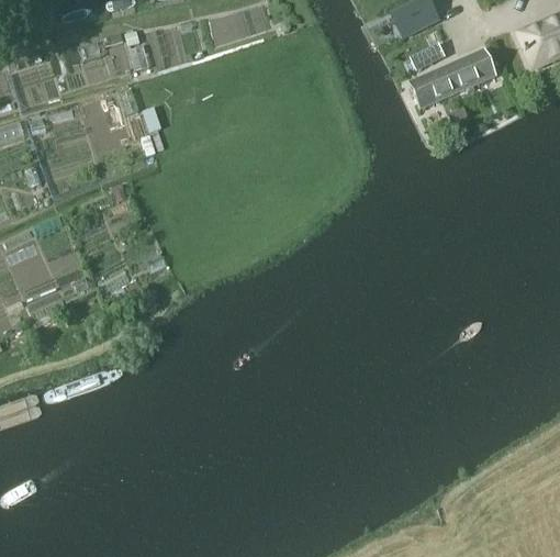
[(416,0),(393,12),(405,35),(440,18),(430,0),(416,0)]
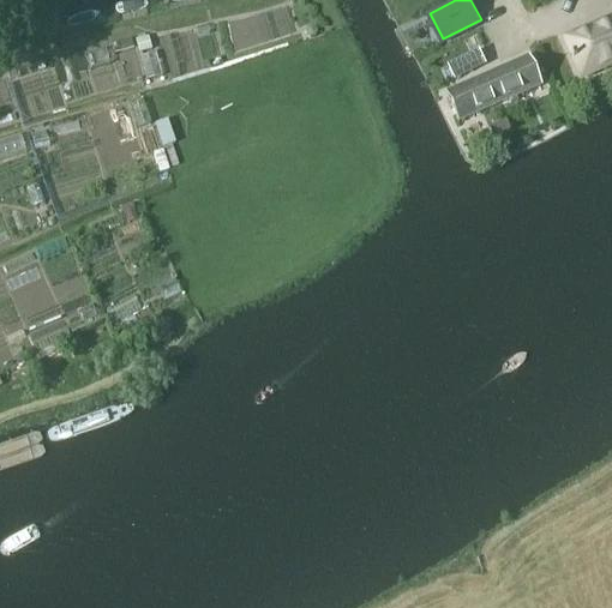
[(611,17),(570,35),(577,50),(574,53),(576,55),(579,54),(586,71),(611,59),(611,17)]
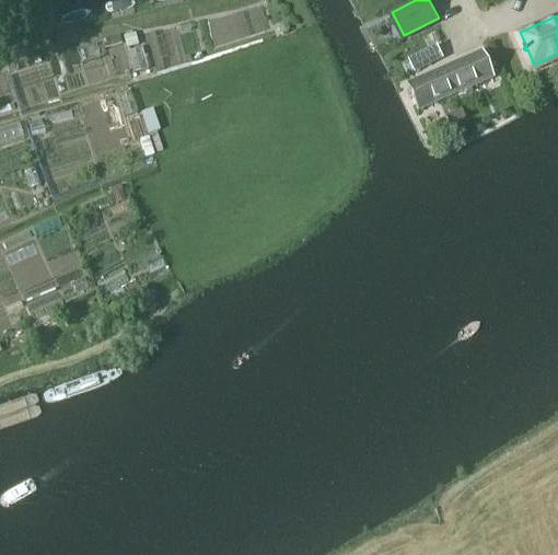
[(430,46),(410,57),(416,69),(437,58),(430,46)]
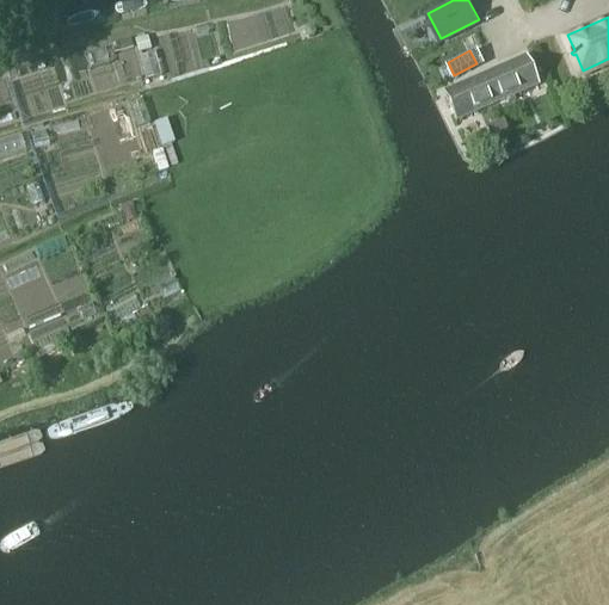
[(529,51),(487,69),(500,98),(541,80),(529,51)]
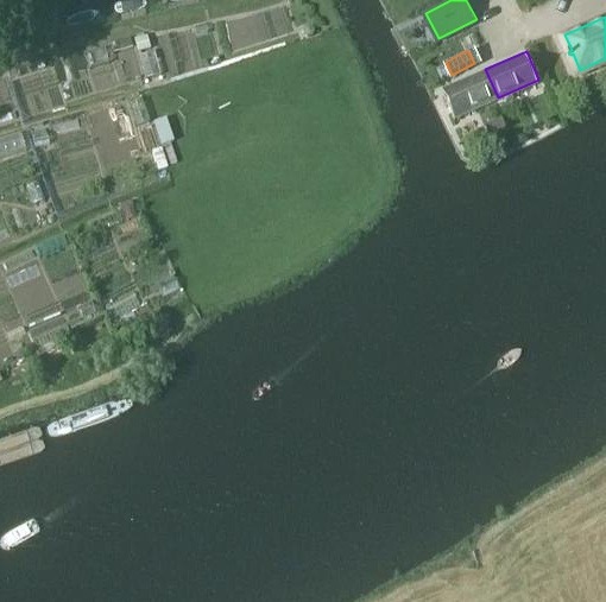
[(485,69),(443,87),(456,116),(498,97),(485,69)]
